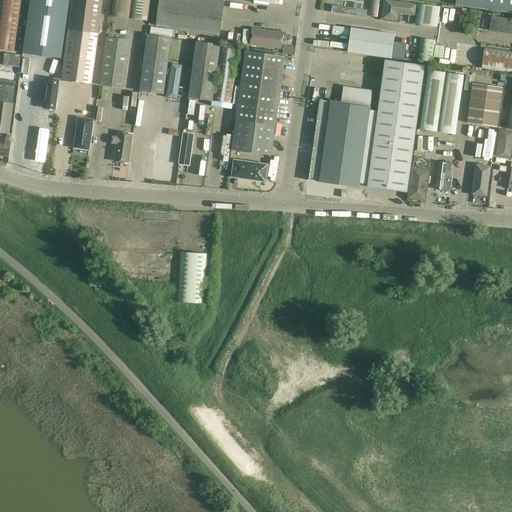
[(0,0),(0,49),(7,51),(16,52),(22,0),(0,0)]
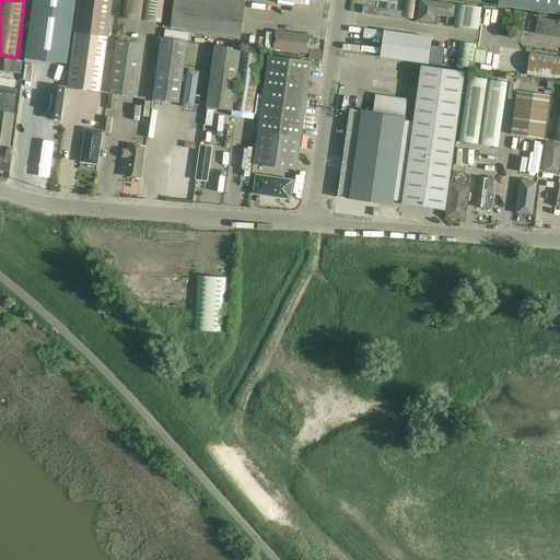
[(33,0),(25,59),(67,65),(76,0),(33,0)]
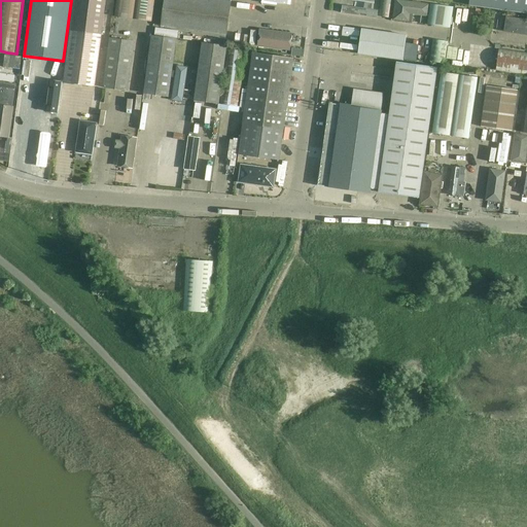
[(74,0),(63,82),(74,84),(95,86),(106,0),(74,0)]
